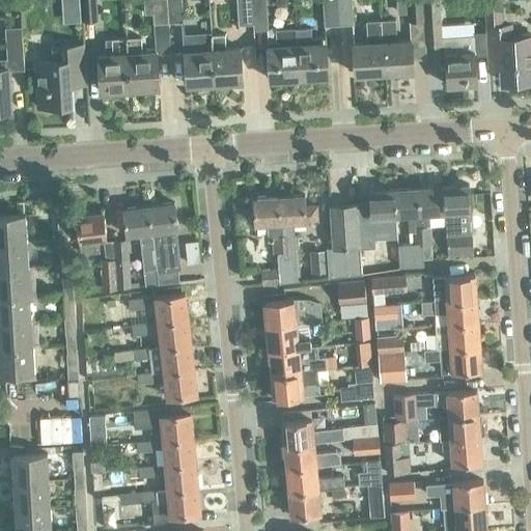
[(82,0),(84,17),(100,16),(98,0),(82,0)]
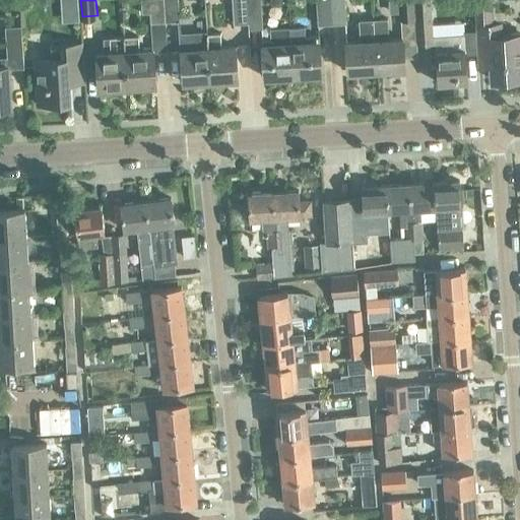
[(152,23),(167,22),(165,0),(145,0),(142,0),(142,13),(151,12),(152,23)]
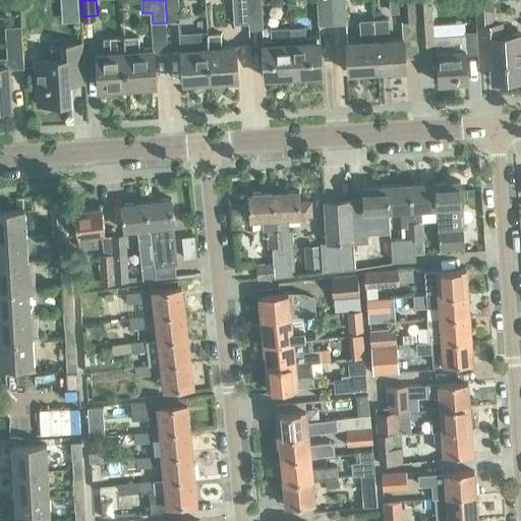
[(165,0),(167,22),(181,21),(179,0),(165,0)]
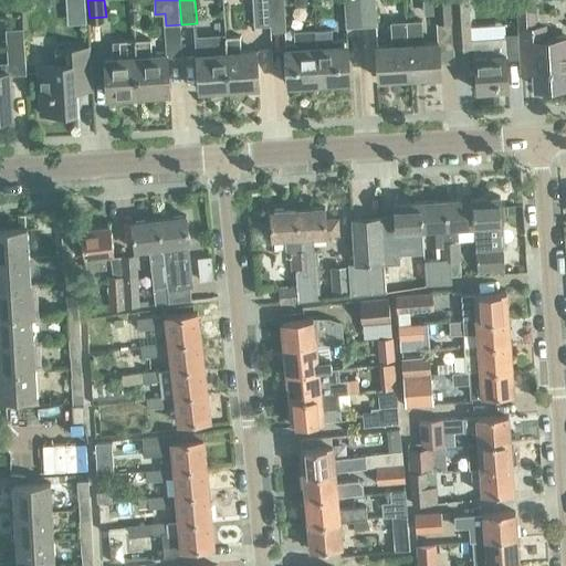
[(271,30),(284,30),(282,0),(269,0),(270,0),(271,30)]
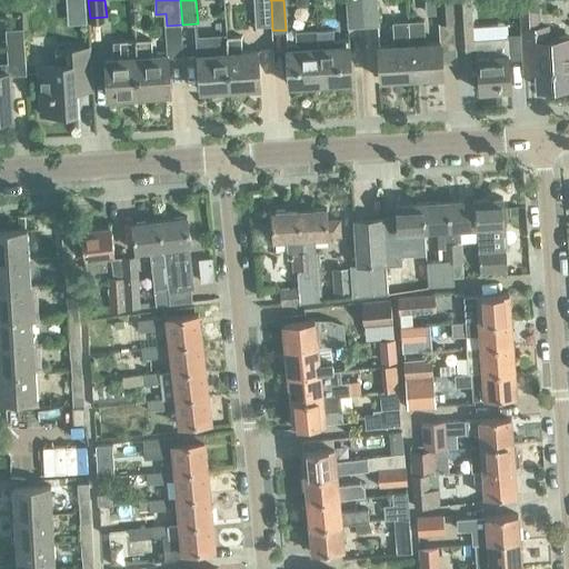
[(365,26),(363,22),(362,0),(346,0),(348,27),(365,26)]
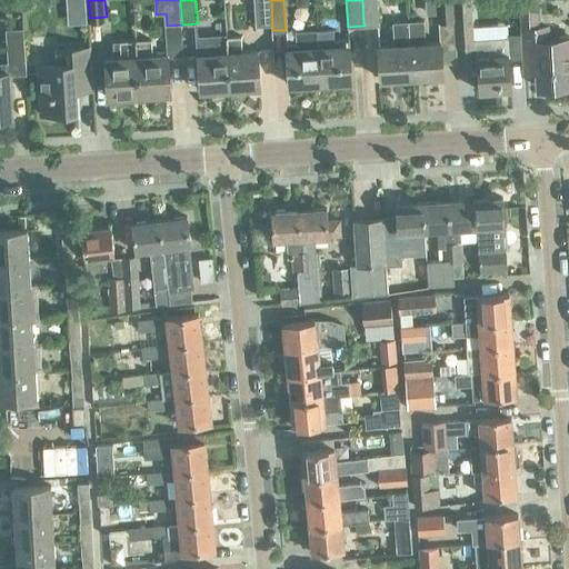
[(362,0),(363,22),(379,21),(378,0),(362,0)]
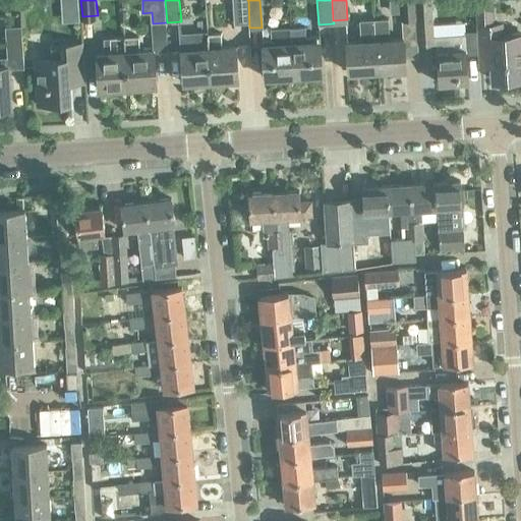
[(400,0),(402,20),(417,19),(415,0),(400,0)]
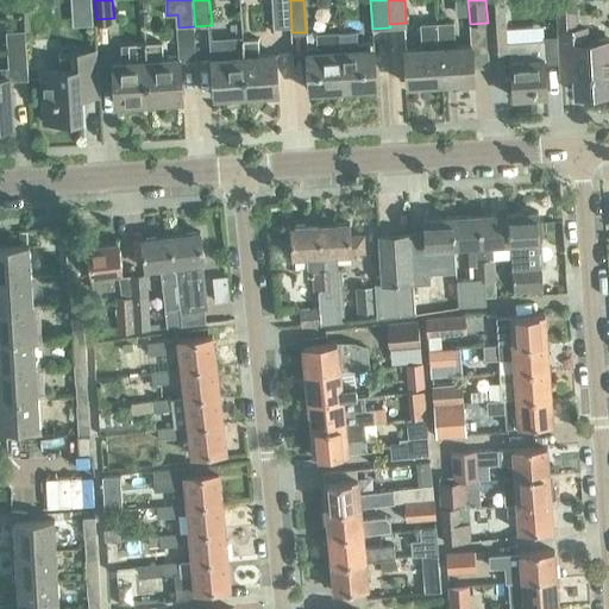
[(485,0),(488,23),(490,52),(508,51),(503,0),(485,0)]
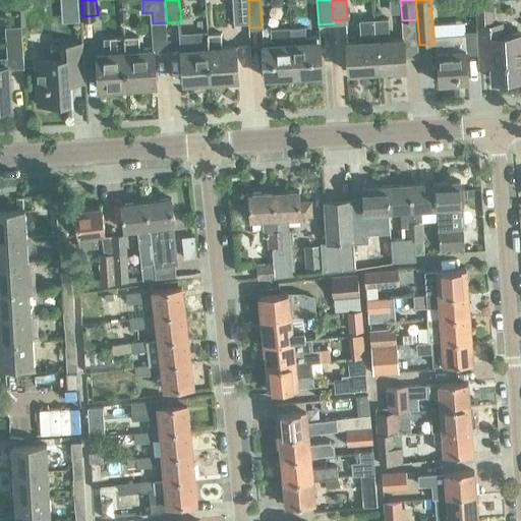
[(494,25),(493,0),(476,0),(479,55),(491,55),(494,80),(520,78),(520,36),(504,37),(503,25),(494,25)]
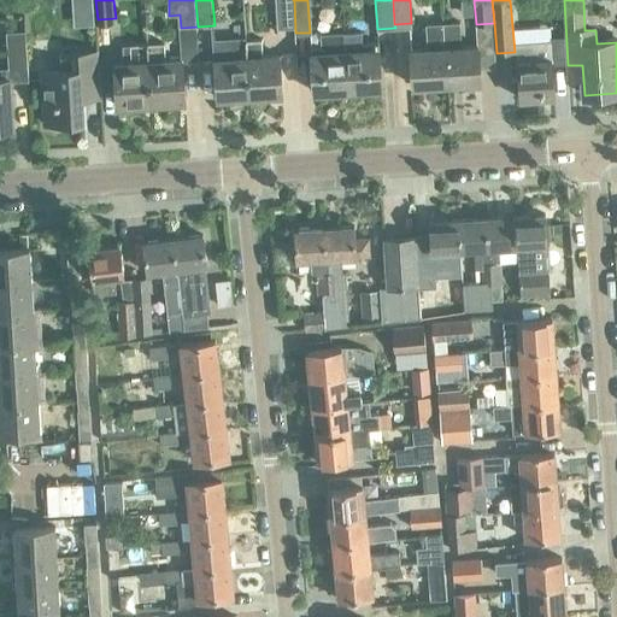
[(445,25),(448,84),(481,82),(479,46),(462,46),(460,24),(445,25)]
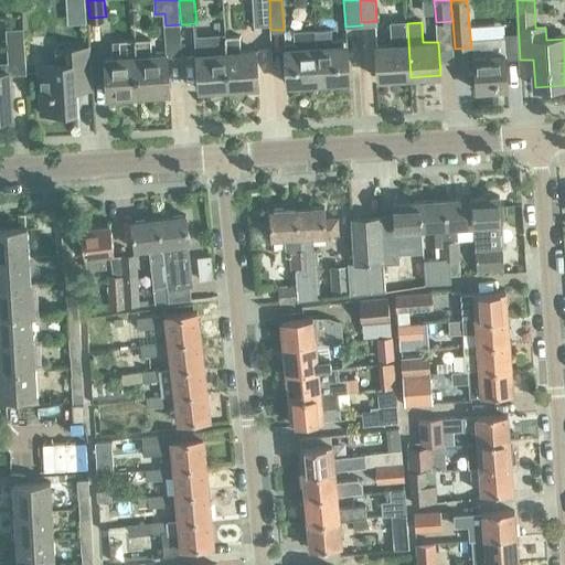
[(380,80),(411,77),(407,23),(393,23),(394,44),(377,45),(380,80)]
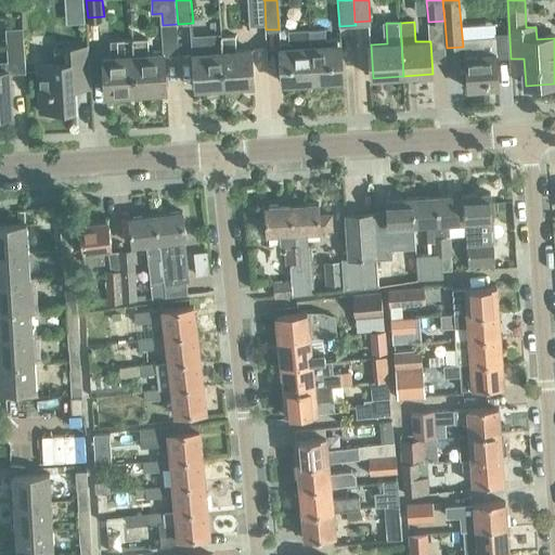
[(10,62),(25,61),(23,29),(8,30),(10,62)]
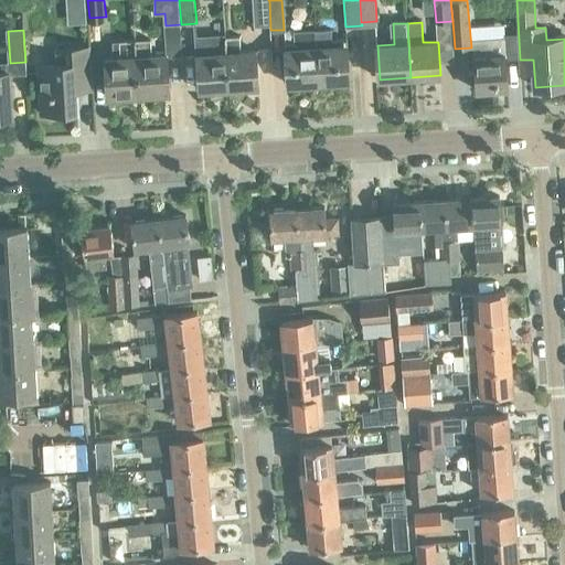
[(196,45),(200,91),(230,88),(226,36),(214,38),(214,43),(196,45)]
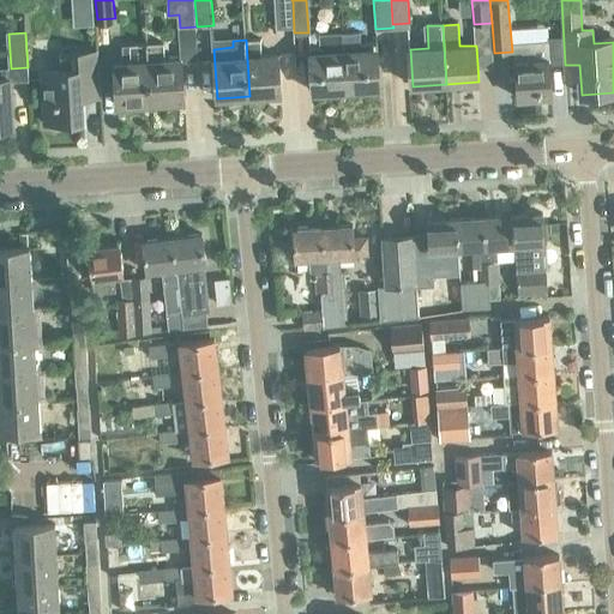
[(344,43),(348,90),(380,89),(377,42),(344,43)]
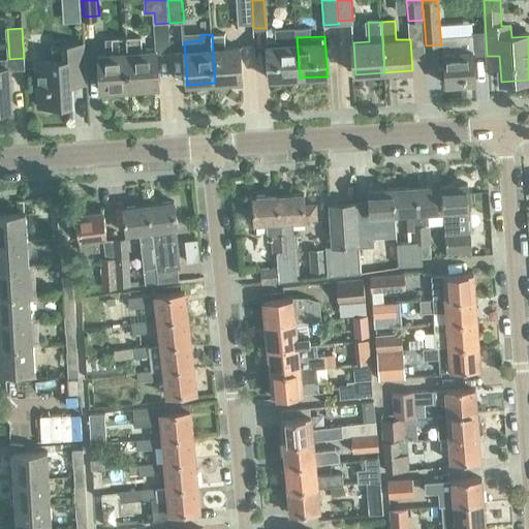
[(445,88),(476,86),(473,36),(442,38),(445,88)]
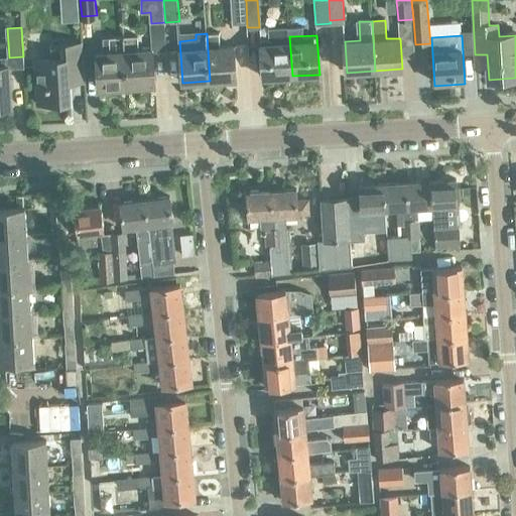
[(263,78),(292,76),(289,36),(261,38),(263,78)]
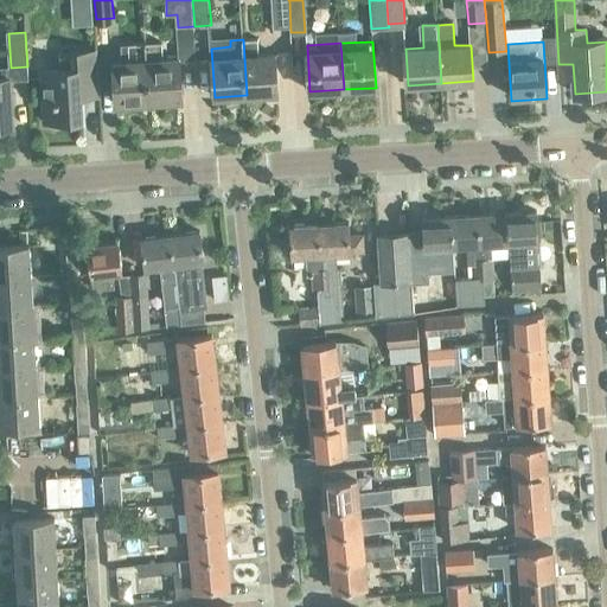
[(45,122),(83,120),(81,97),(98,95),(96,51),(59,53),(61,70),(42,71),(45,122)]
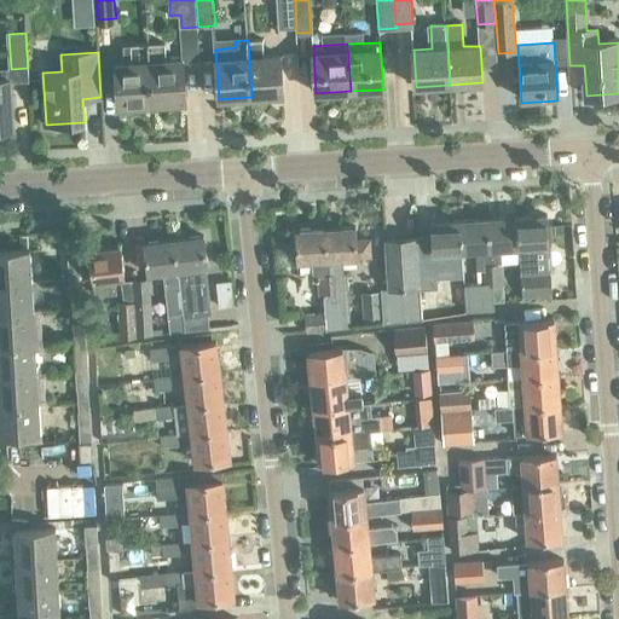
[(249,57),(252,97),(283,94),(281,55),(264,56),(249,57)]
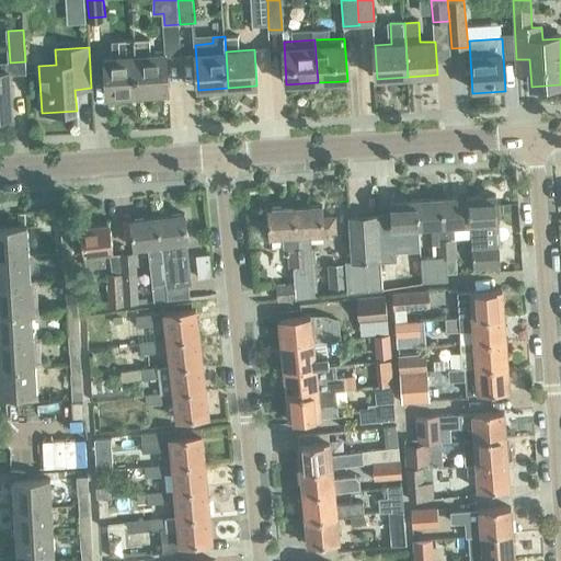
[(136,56),(139,93),(168,92),(164,54),(136,56)]
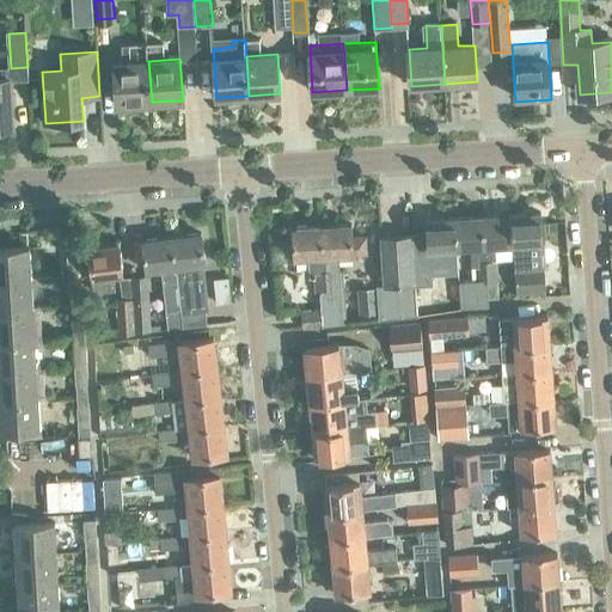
[(117,105),(152,102),(148,61),(114,63),(117,105)]
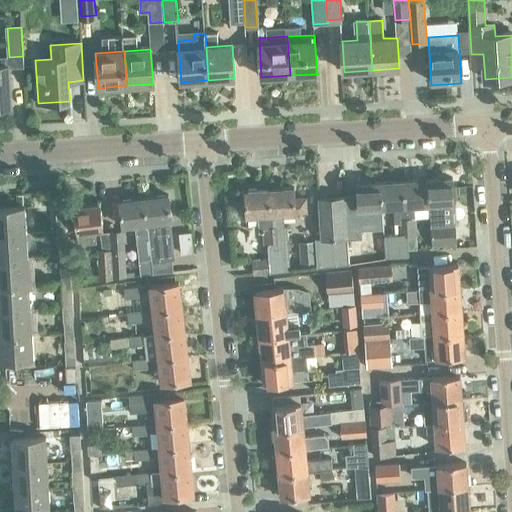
[(0,105),(11,105),(8,65),(0,65),(0,105)]
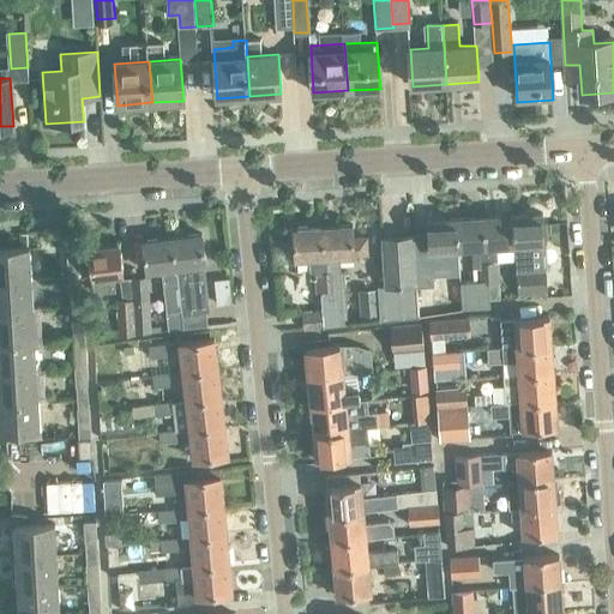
[(545,292),(541,244),(545,244),(542,212),(513,215),(516,246),(519,294),(545,292)]
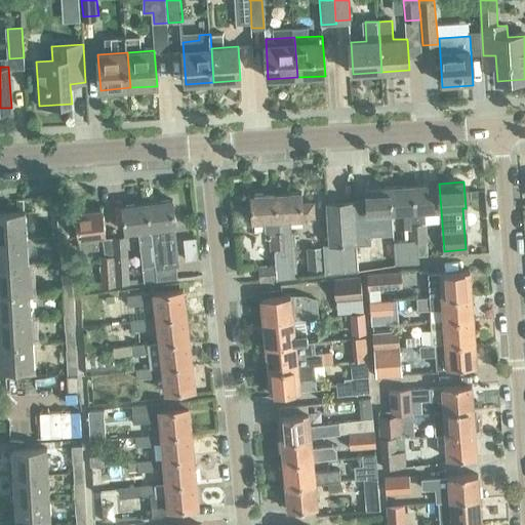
[(425,211),(441,210),(439,184),(414,185),(418,255),(428,255),(425,211)]
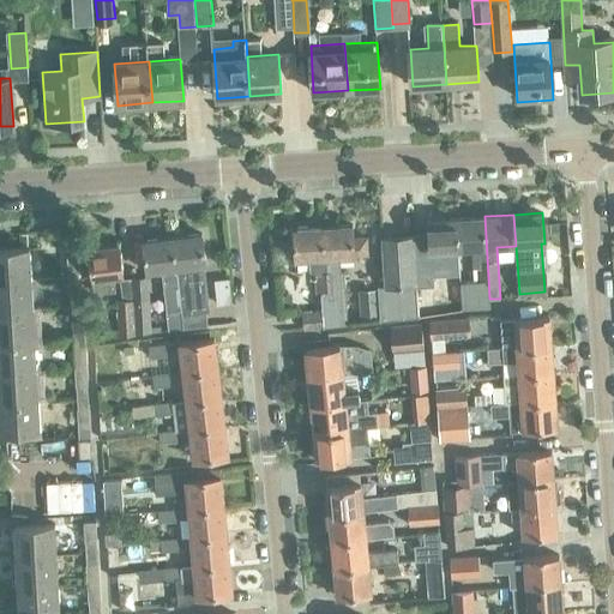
[(491,307),(489,299),(485,216),(457,218),(458,250),(471,248),(474,282),(461,282),(462,309),(491,307)]
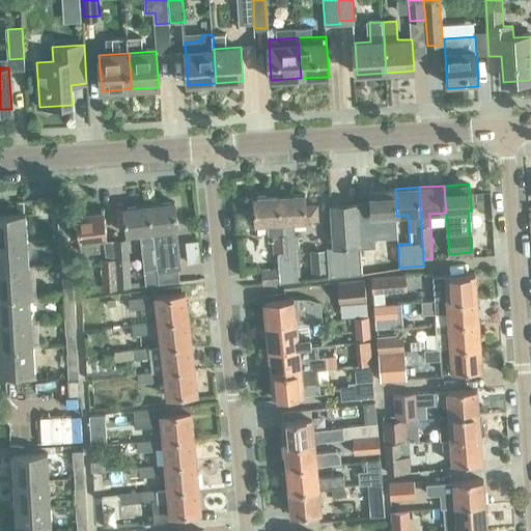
[(398,244),(396,216),(395,189),(369,190),(370,217),(383,217),(385,245),(398,244)]
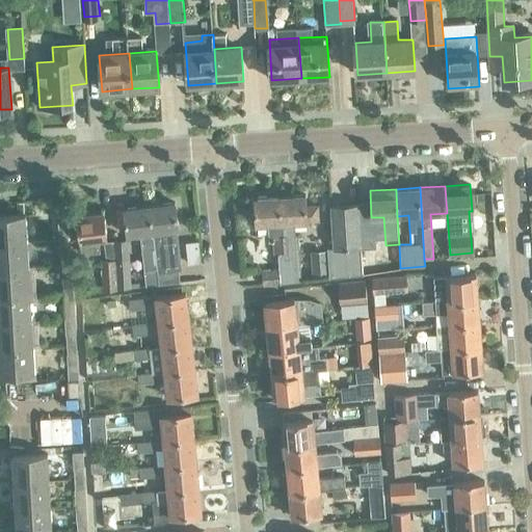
[(280,268),(281,284),(304,281),(301,235),(298,236),(297,222),(319,220),(318,205),(307,205),(306,194),(281,196),(284,235),(285,253),(278,253),(280,268)]
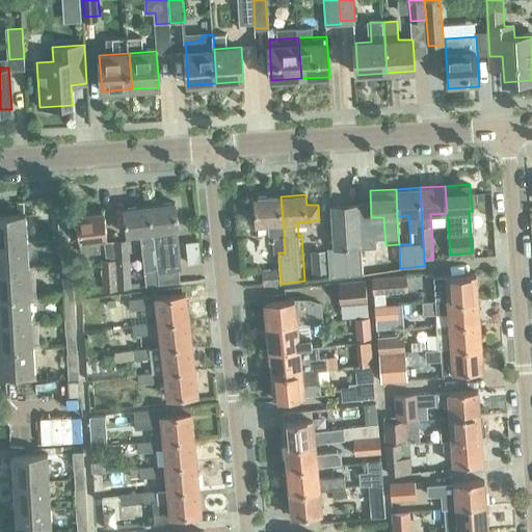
[(270,236),(284,235),(281,196),(255,197),(257,224),(269,223),(270,236)]
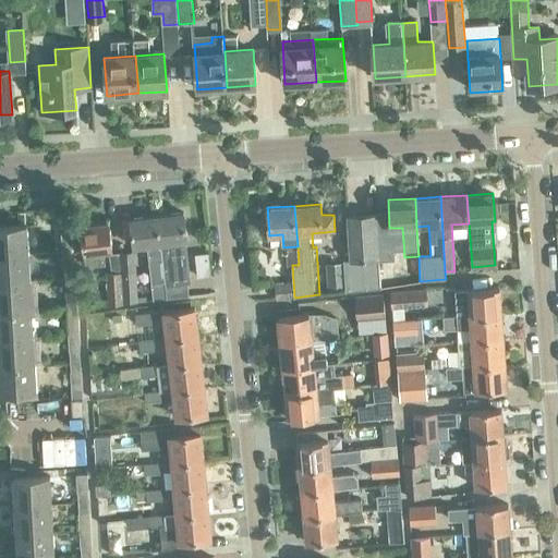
[(158,216),(164,259),(168,298),(190,294),(189,284),(193,283),(184,213),(158,216)]
